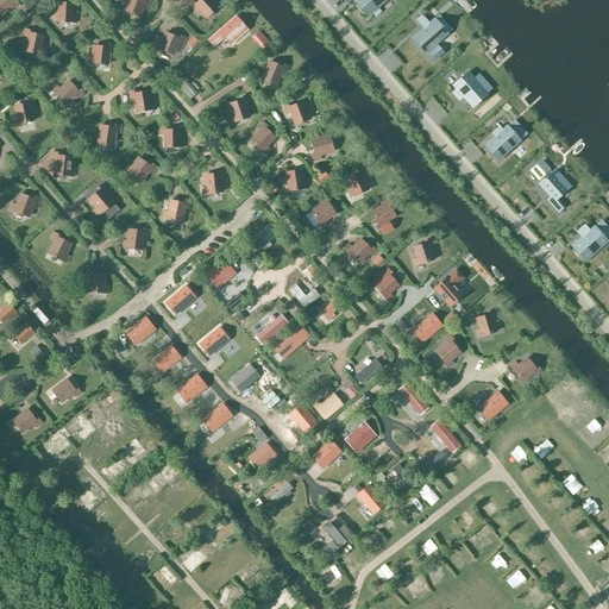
[(13,10),(19,5),(16,0),(14,0),(13,1),(12,0),(0,0),(0,14),(11,6),(13,10)]
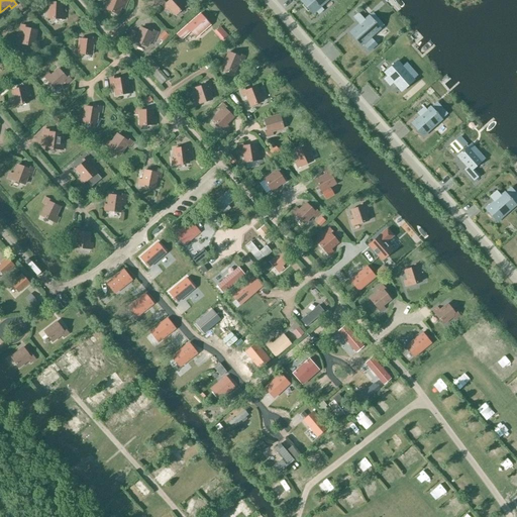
[(47,0),(45,0),(45,6),(48,6),(48,18),(65,19),(65,13),(62,13),(62,3),(50,3),(50,0),(47,0)]
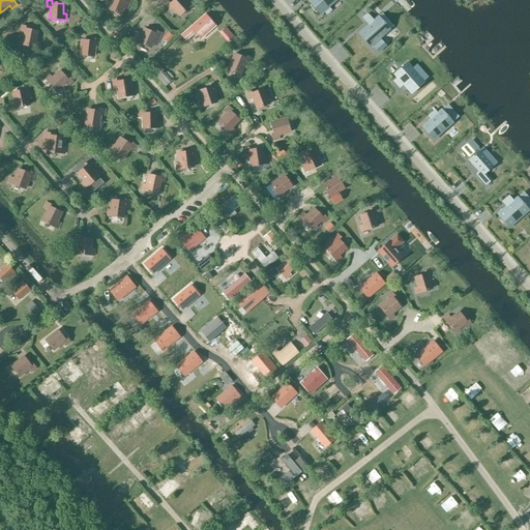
[(111,0),(108,9),(120,15),(125,3),(128,4),(129,0),(111,0)]
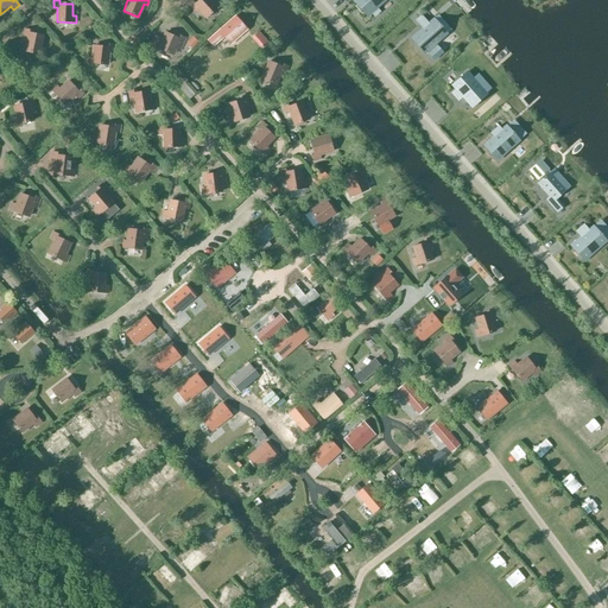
[(200,0),(196,4),(194,1),(190,5),(195,11),(197,8),(207,18),(221,5),(216,0),(215,0),(214,2),(210,0),(200,0)]
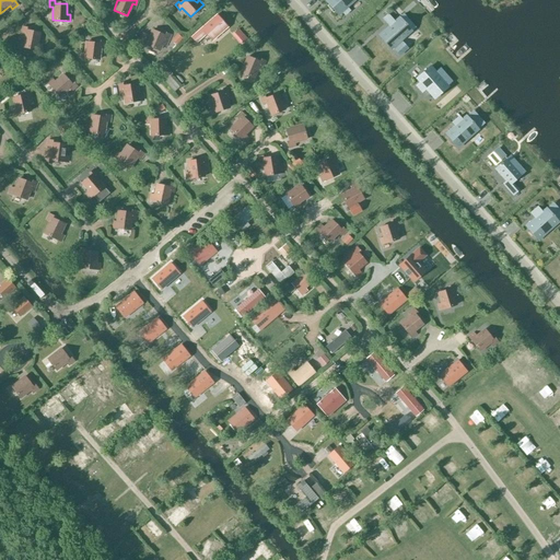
[(326,0),(326,1),(338,15),(341,12),(345,15),(350,11),(347,8),(354,0),(326,0)]
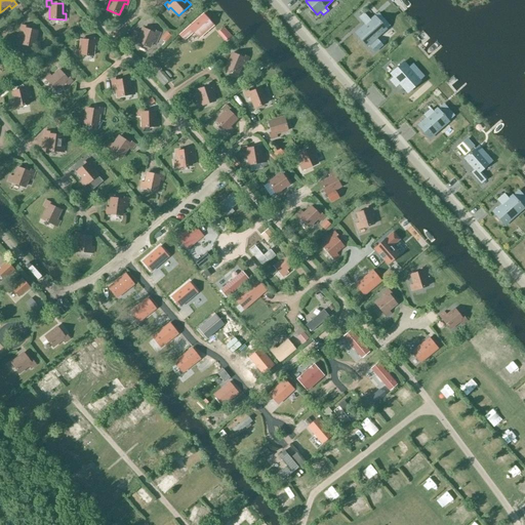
[(365,25),(356,34),(366,46),(373,40),(374,42),(369,46),(374,52),(382,45),(377,39),(376,40),(374,39),(386,29),(374,16),(370,21),(364,13),(359,17),(365,25)]
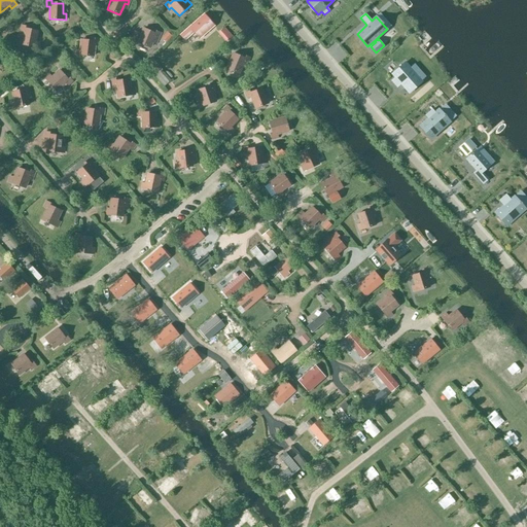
[(208,19),(204,14),(201,16),(182,33),(180,35),(184,40),(194,32),(200,38),(207,32),(211,28),(210,27),(205,22),(208,19)]
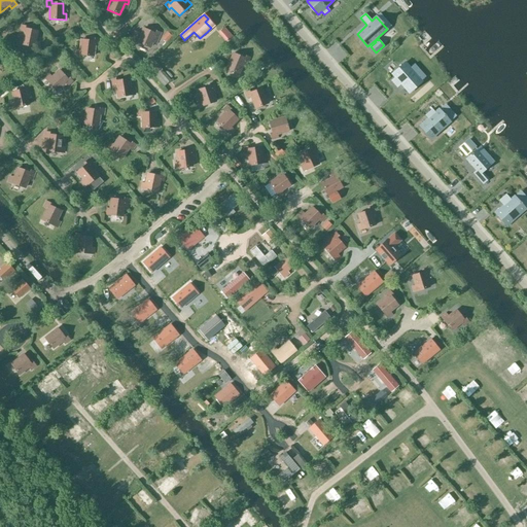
[(26,29),(27,27),(22,25),(21,32),(24,32),(21,44),(38,47),(39,42),(35,41),(37,31),(26,29)]
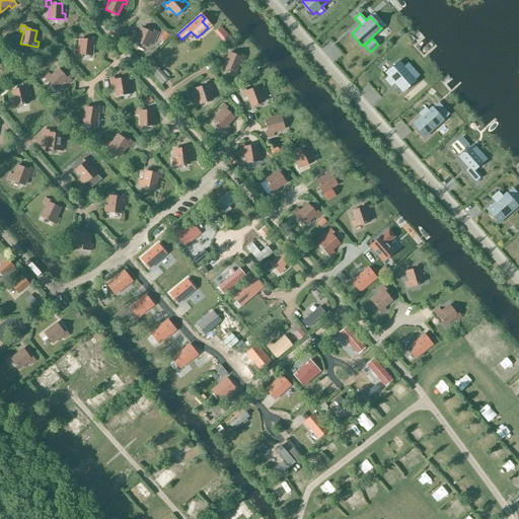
[(164,32),(168,36),(173,31),(168,27),(164,32)]
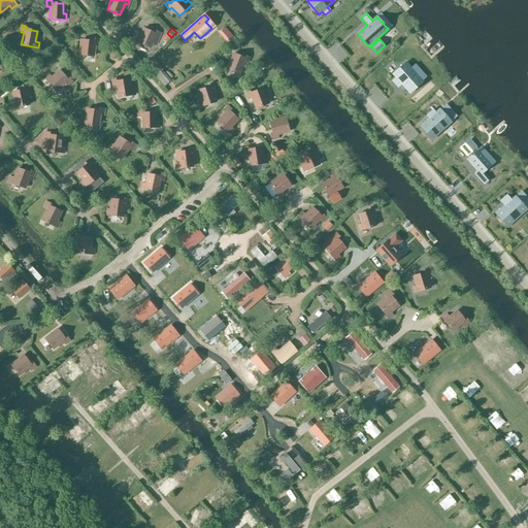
[(134,31),(130,39),(151,47),(155,37),(158,38),(160,33),(156,31),(155,33),(143,29),(141,34),(134,31)]
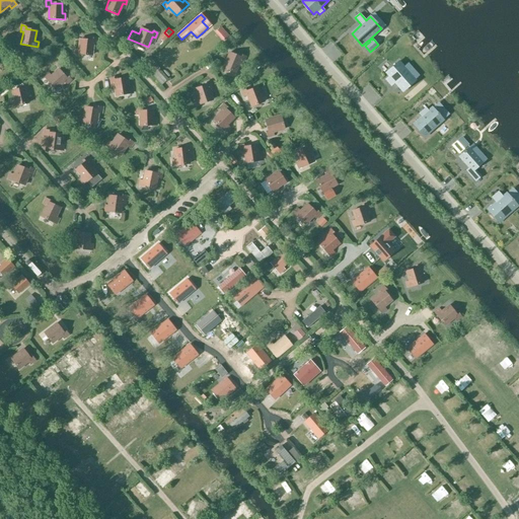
[(75,54),(91,55),(93,45),(96,45),(96,39),(92,38),(91,41),(80,39),(79,48),(76,48),(75,54)]
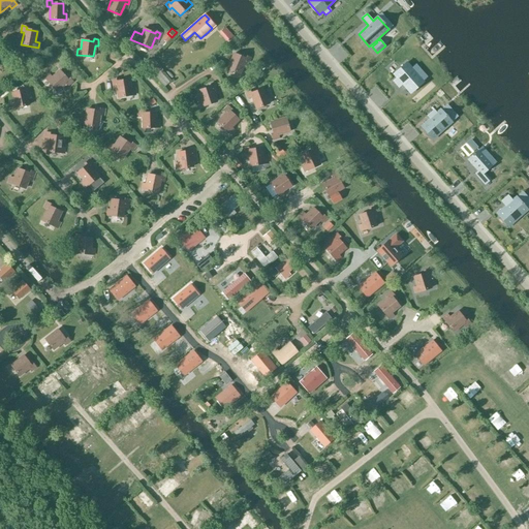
[(227,68),(240,73),(245,62),(248,64),(250,58),(246,56),(245,58),(234,54),(227,68)]
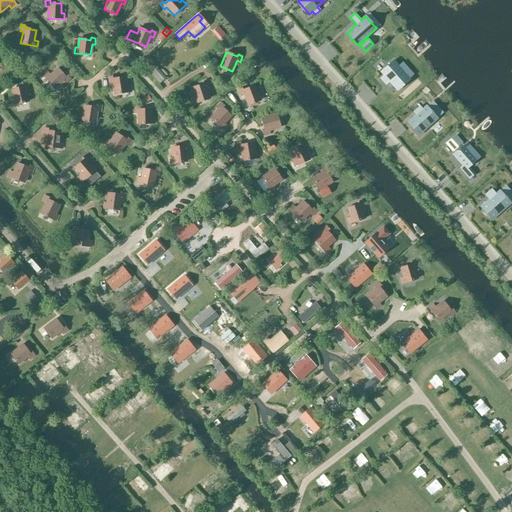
[(160,80),(170,76),(165,64),(160,66),(156,55),(151,57),(160,80)]
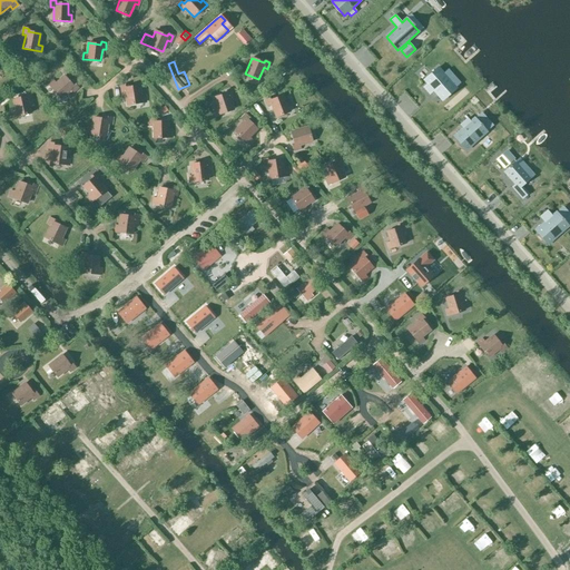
[(442,100),(457,88),(438,67),(424,79),(428,84),(423,87),(430,95),(433,90),(442,100)]
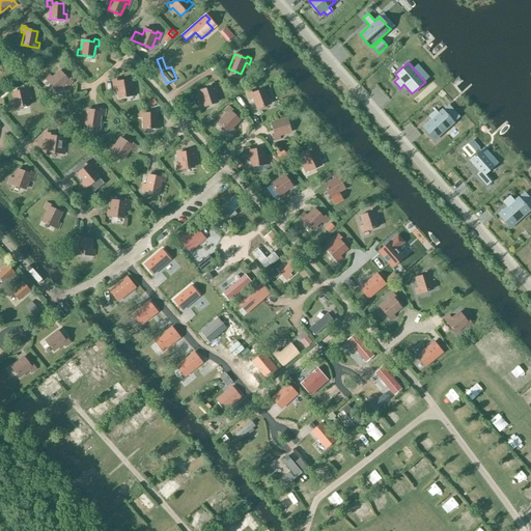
[(73,82),(70,78),(67,79),(60,71),(52,78),(50,75),(46,79),(57,91),(65,83),(68,86),(73,82)]
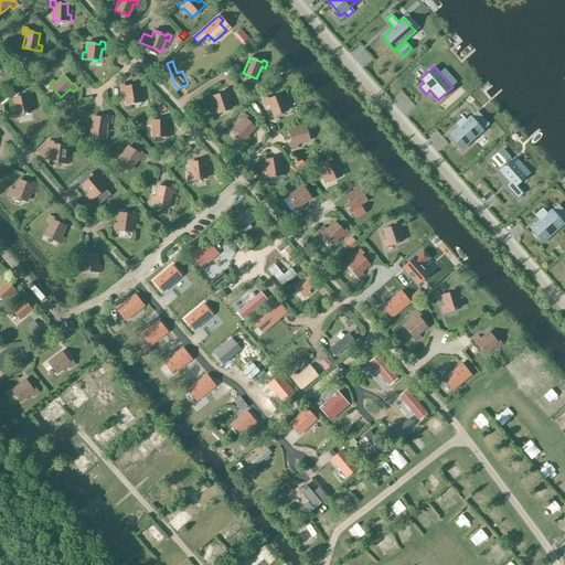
[(119,85),(120,92),(125,92),(126,104),(145,102),(144,95),(139,96),(138,85),(126,86),(125,84),(119,85)]
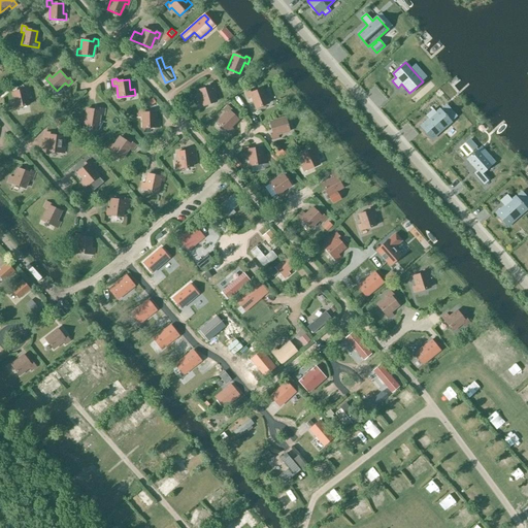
[(200,107),(217,101),(212,90),(216,89),(213,83),(208,85),(209,87),(198,91),(201,100),(198,101),(200,107)]
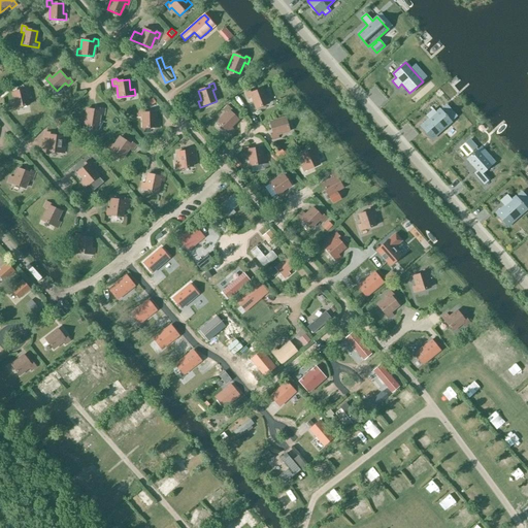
[(12,108),(29,104),(26,93),(29,92),(28,86),(23,87),(24,90),(12,92),(14,102),(11,103),(12,108)]
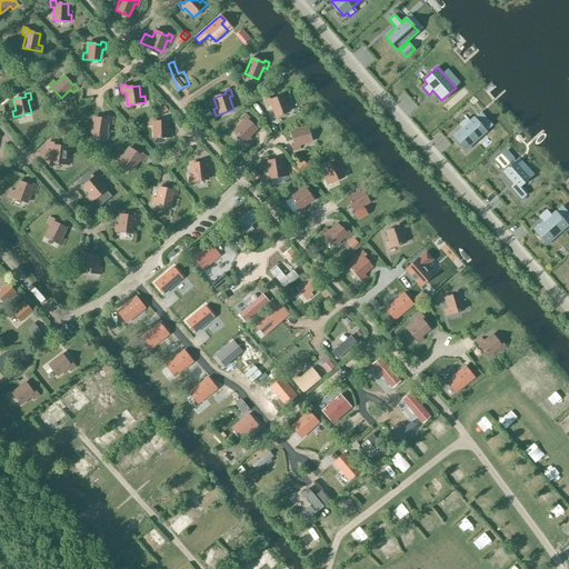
[(270,97),(266,99),(268,106),(271,105),(276,117),(289,111),(283,96),(271,100),(270,97)]
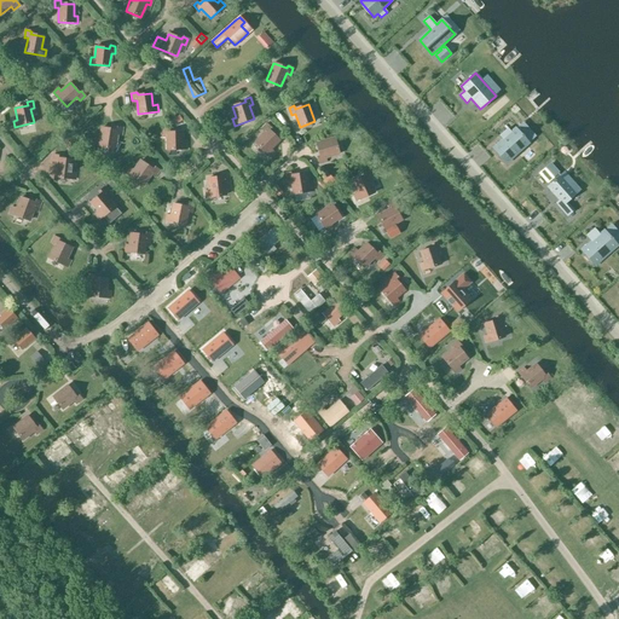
[(271,149),(279,140),(270,131),(271,129),(267,125),(261,131),(265,133),(255,143),(268,157),(273,152),(271,149)]
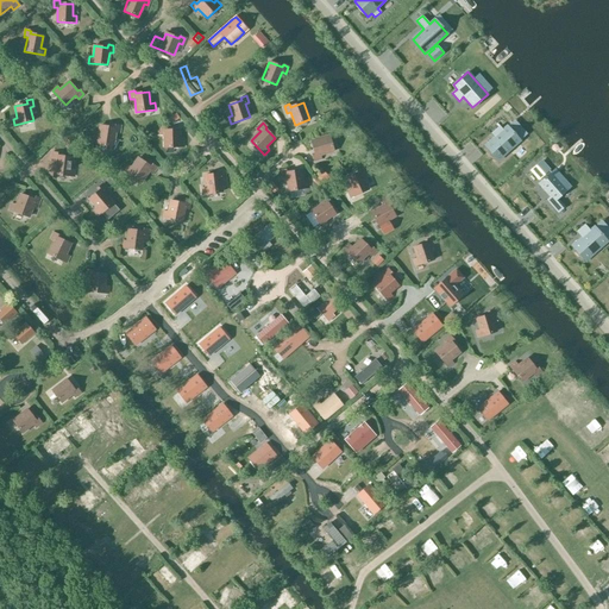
[(99,137),(94,137),(93,143),(113,146),(114,132),(119,133),(120,125),(114,125),(113,127),(100,125),(99,137)]
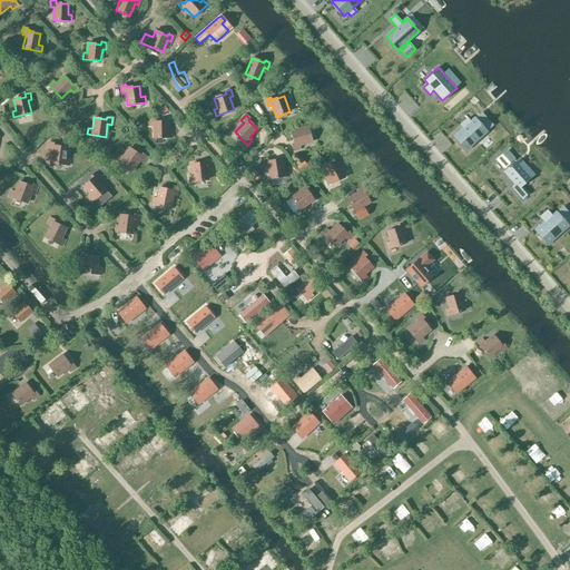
[(465,150),(487,131),(482,126),(481,124),(480,124),(474,118),(470,121),(468,118),(460,125),(463,128),(453,137),(465,150)]
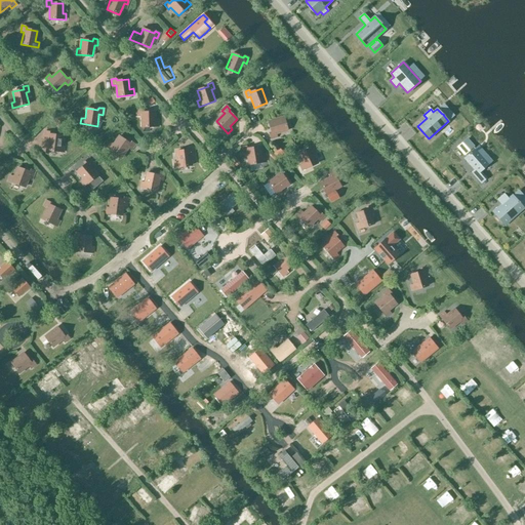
[(137,110),(137,116),(142,116),(142,127),(158,126),(158,121),(155,121),(155,112),(143,112),(143,110),(137,110)]
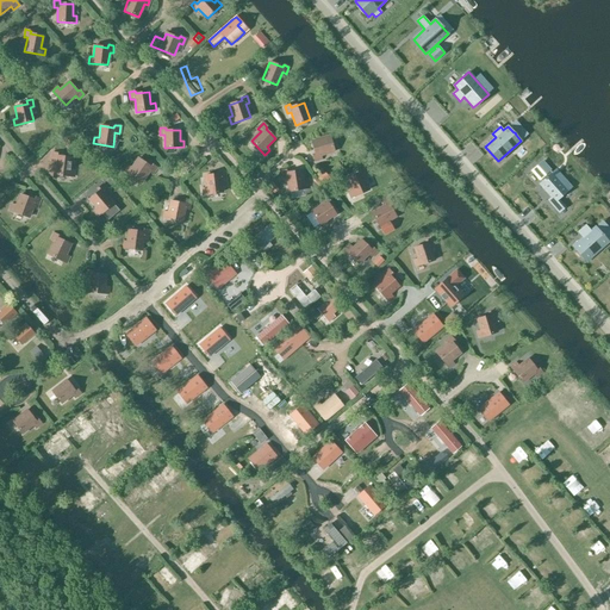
[(315,161),(322,159),(321,155),(334,151),(329,136),(312,142),(316,154),(312,155),(315,161)]
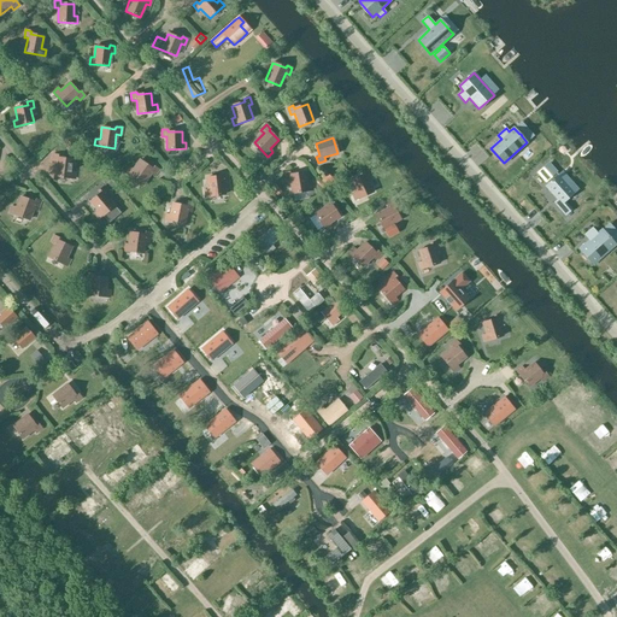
[(56,176),(75,178),(76,172),(71,171),(72,159),(59,158),(60,156),(54,154),(53,162),(57,163),(56,176)]
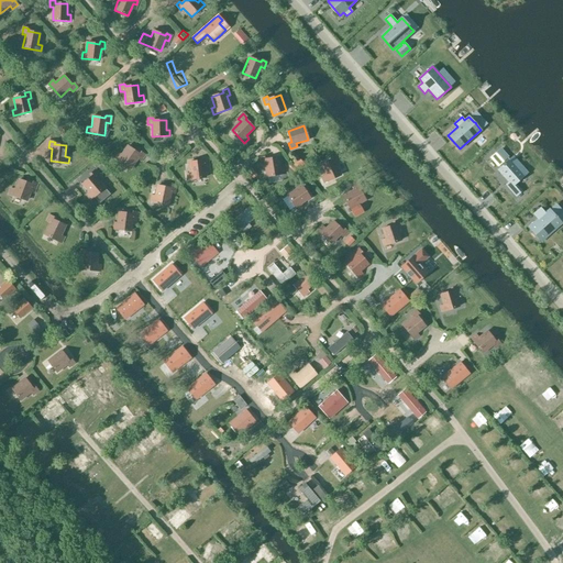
[(122,155),(119,153),(116,158),(130,168),(138,158),(141,159),(144,154),(140,151),(139,153),(128,146),(122,155)]
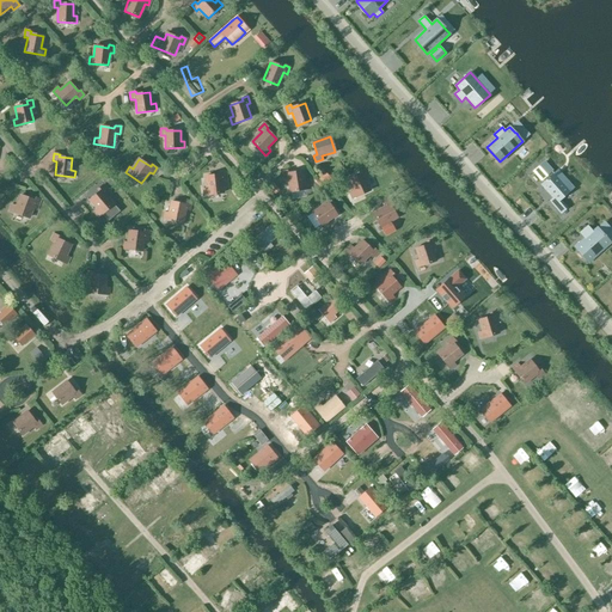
[(544,163),(534,171),(544,182),(542,184),(554,197),(550,201),(561,213),(567,208),(560,201),(569,191),(544,163)]
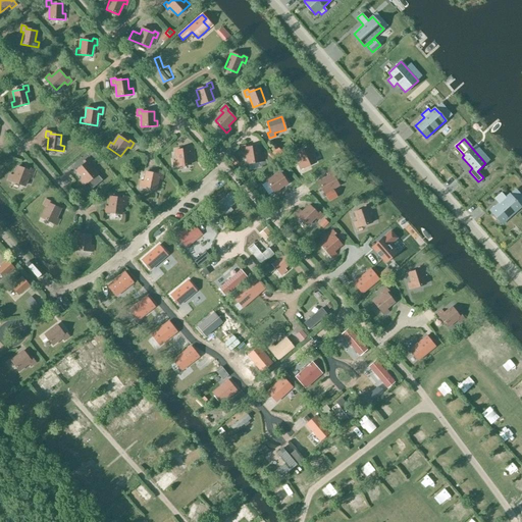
[(300,169),(315,163),(311,152),(314,151),(311,145),(306,147),(307,149),(297,154),(301,163),(298,164),(300,169)]
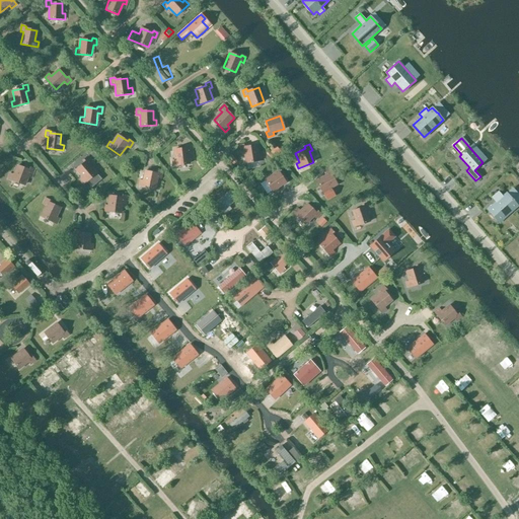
[(172,165),(190,163),(188,152),(192,151),(191,145),(186,146),(186,148),(174,149),(175,159),(172,160),(172,165)]
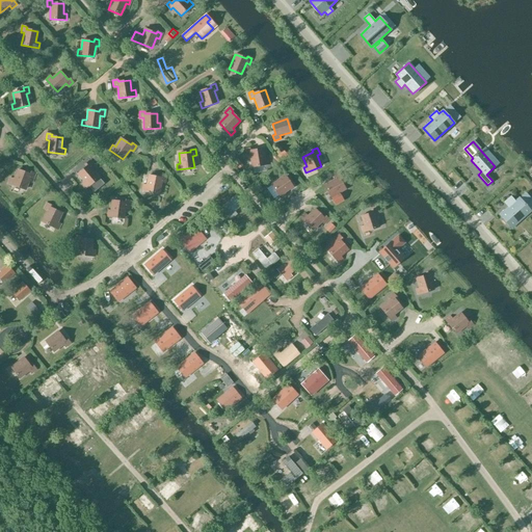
[(250,155),(251,167),(269,164),(268,158),(264,159),(263,149),(251,151),(250,149),(245,149),(246,156),(250,155)]
